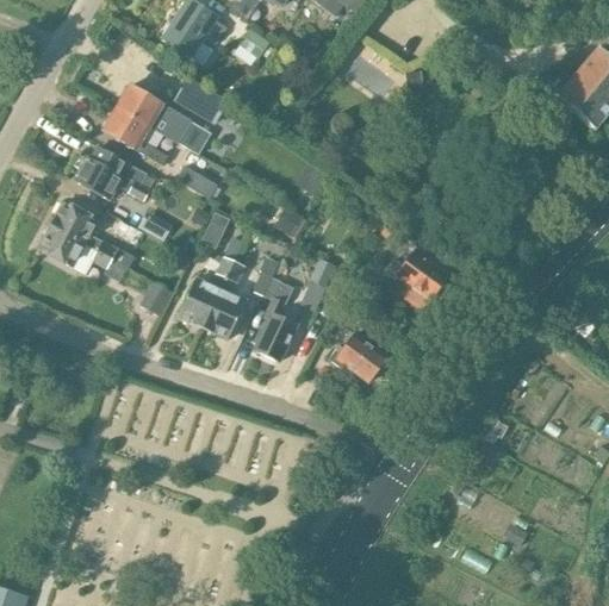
[(227,27),(216,18),(218,16),(194,0),(185,0),(162,36),(191,55),(204,36),(216,44),(227,27)]
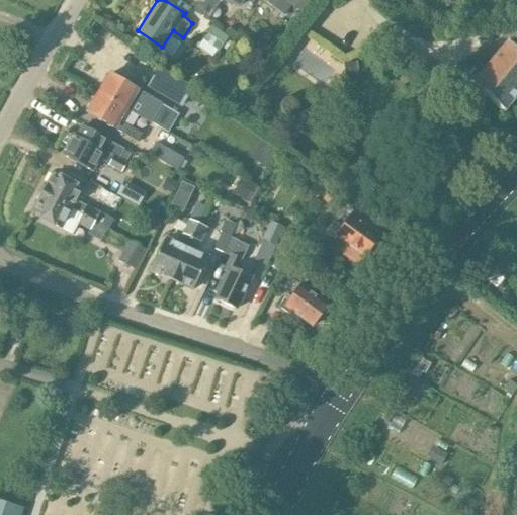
[(292,3),(287,0),(266,0),(285,13),(292,3)]
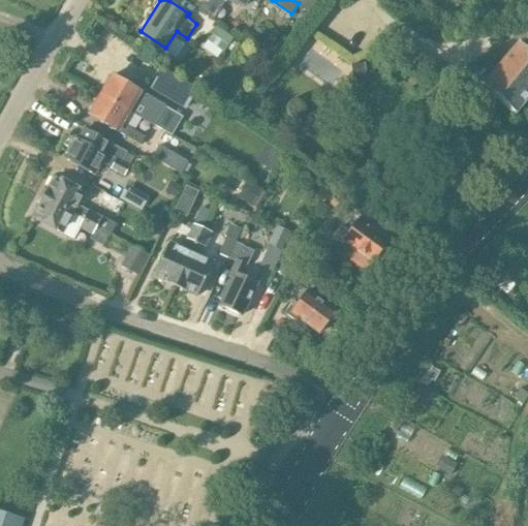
[(293,0),(299,3),(311,11),(318,0),(293,0)]
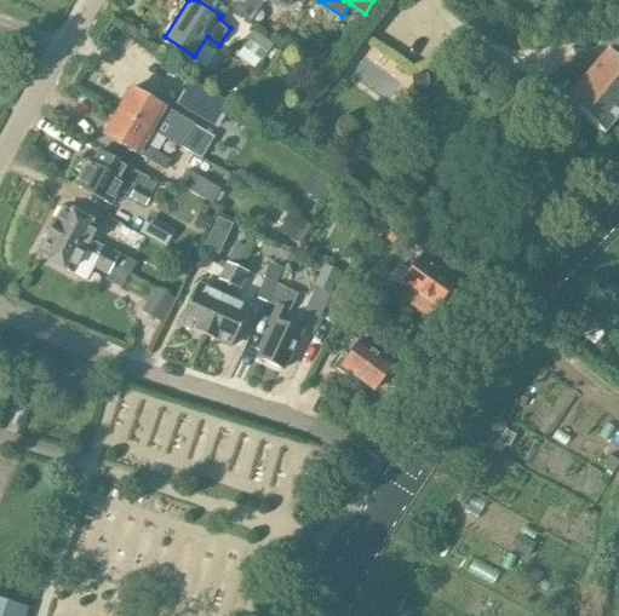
[(434,35),(393,6),(373,33),(416,62),(434,35)]
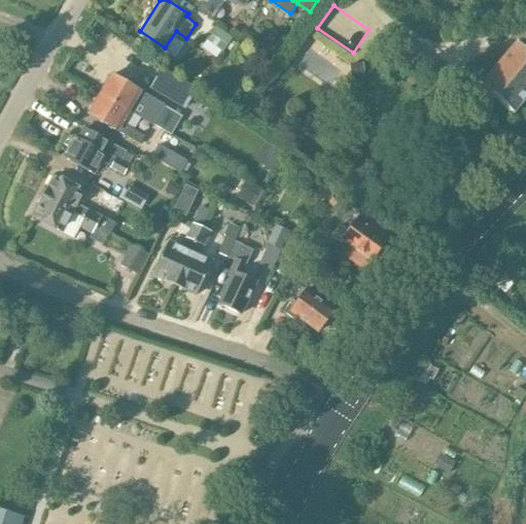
[(206,38),(222,50),(224,46),(230,50),(236,41),(232,38),(234,36),(216,24),(206,38)]
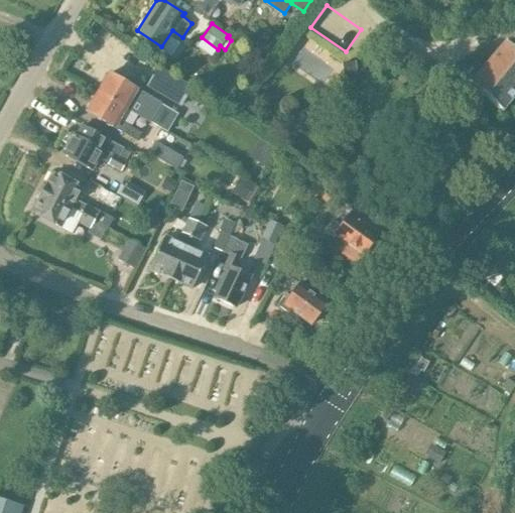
[(468,55),(441,87),(442,88),(456,99),(471,82),(474,84),(503,109),(514,94),(514,47),(505,40),(485,65),(484,66),(477,59),(475,61),(468,55)]
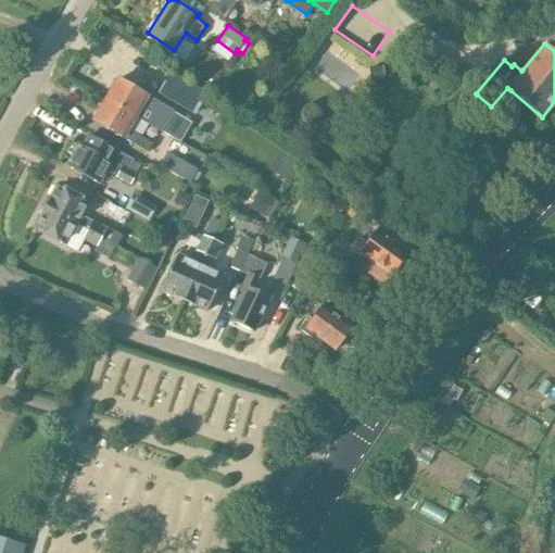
[(385,64),(369,65),(371,84),(387,83),(385,64)]
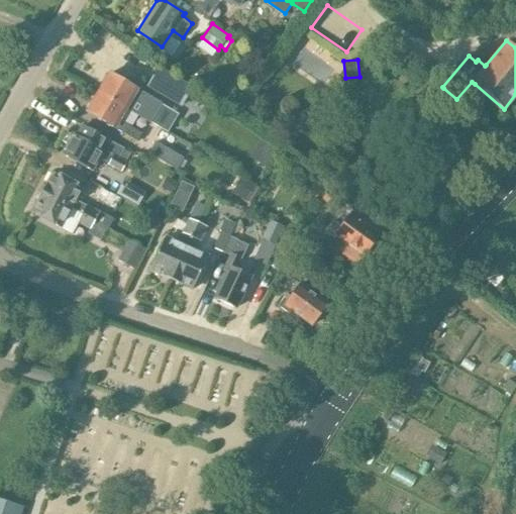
[(147,82),(183,103),(194,85),(159,65),(147,82)]
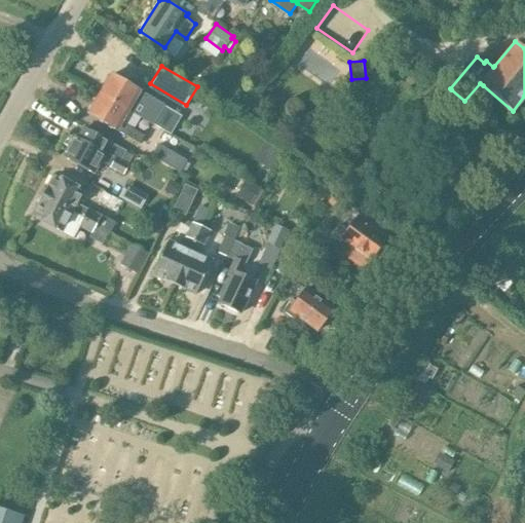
[(172,107),(142,89),(111,72),(100,91),(130,109),(137,99),(166,116),(172,107)]
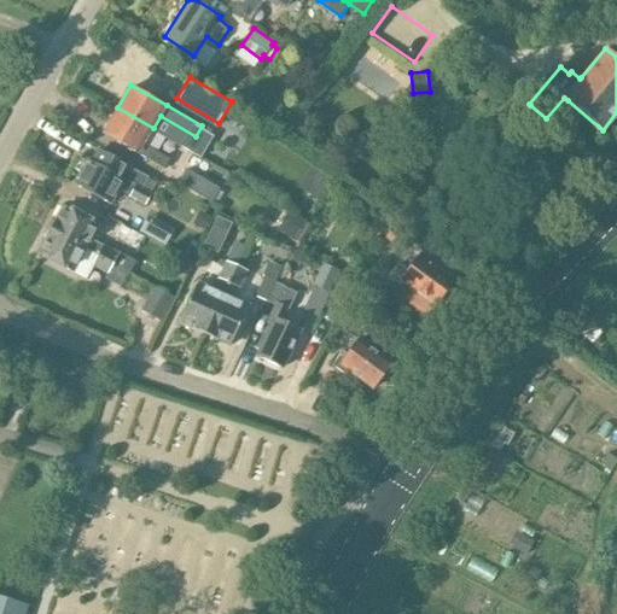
[(172,157),(145,142),(153,128),(117,107),(104,129),(140,151),(139,153),(166,168),(172,157)]
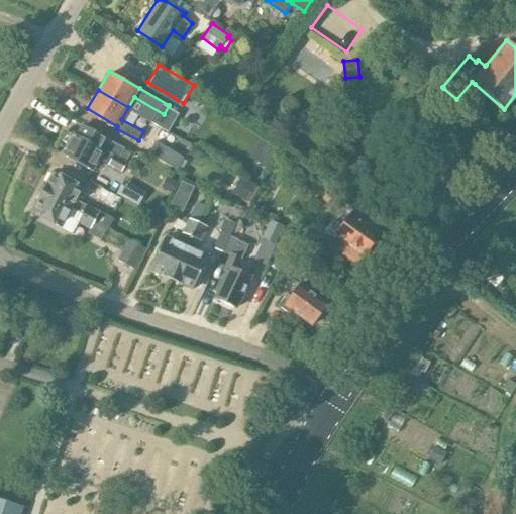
[(63,151),(93,168),(94,169),(100,158),(108,162),(108,163),(122,170),(127,161),(119,157),(125,147),(109,138),(109,137),(82,122),(77,132),(75,130),(63,151)]
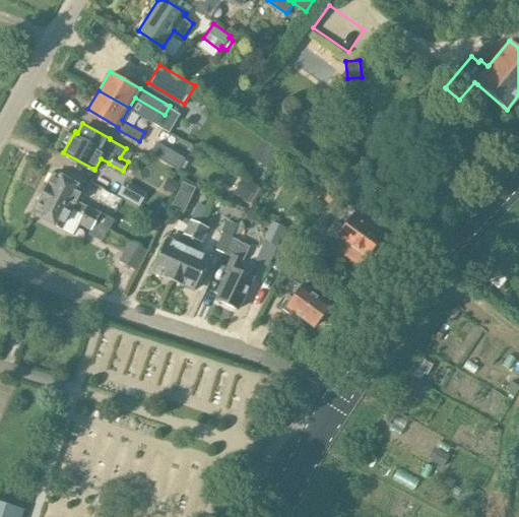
[(178,169),(179,168),(185,157),(156,140),(149,152),(178,169)]
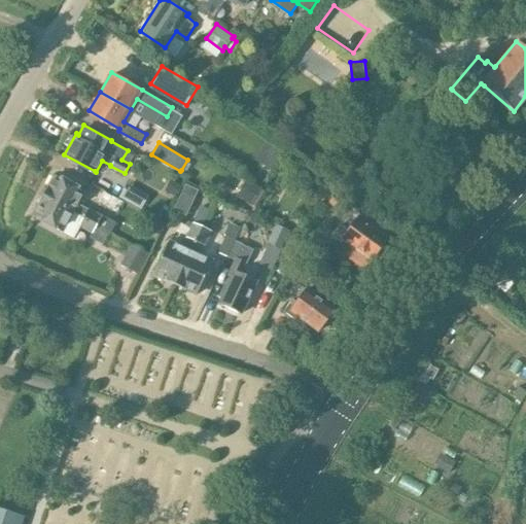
[(259,155),(270,164),(278,151),(268,144),(259,155)]
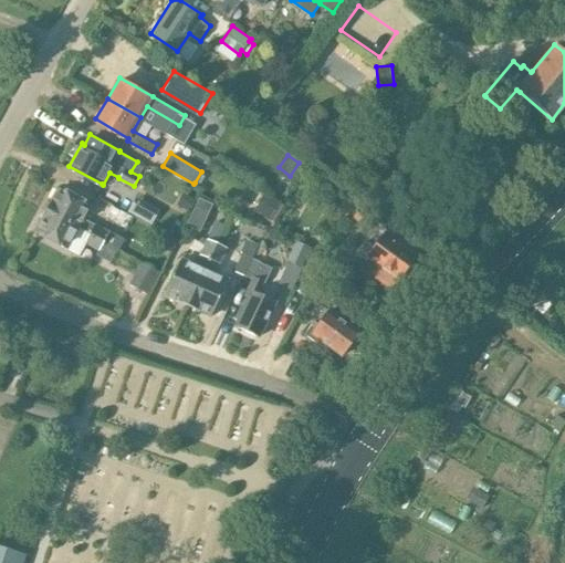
[(59,185),(48,206),(106,239),(111,230),(84,217),(92,202),(59,185)]
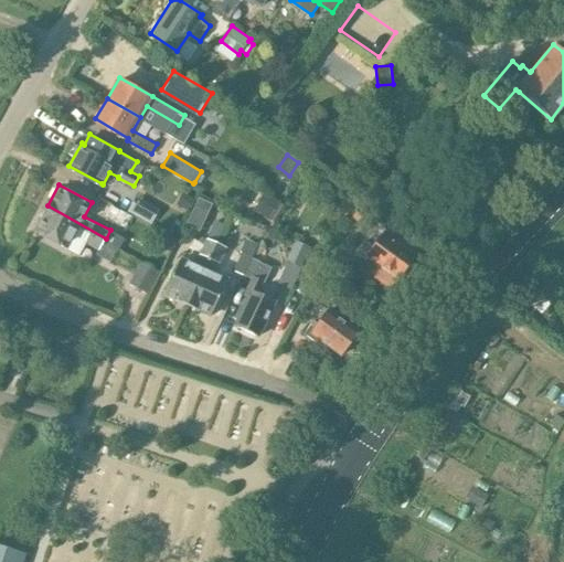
[(265,189),(254,209),(269,218),(270,216),(280,200),(282,198),(265,189)]
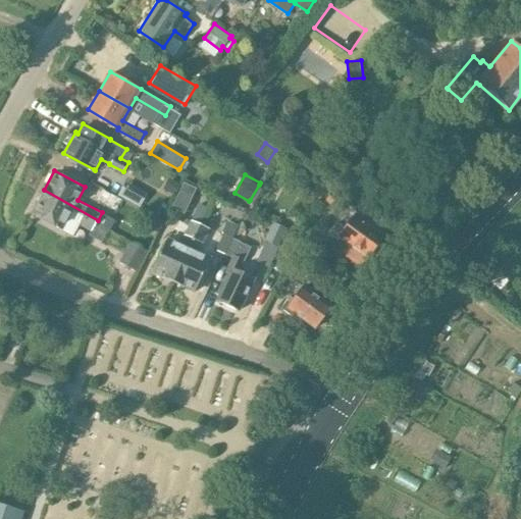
[(168,176),(162,188),(175,194),(180,183),(168,176)]
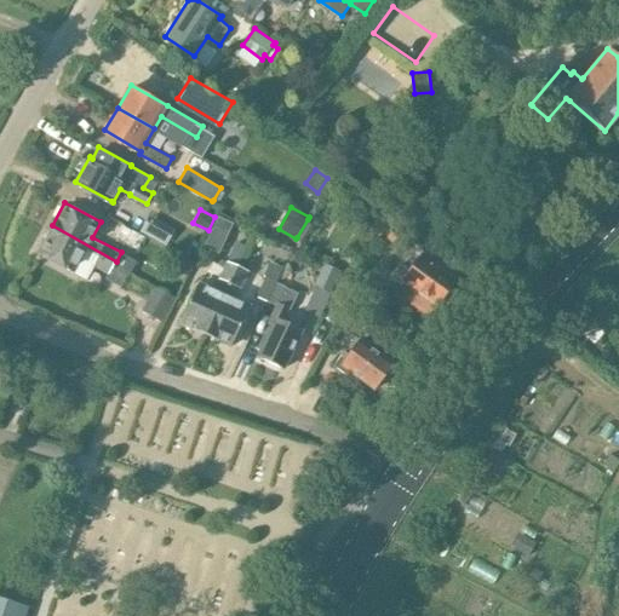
[(219,216),(205,245),(218,252),(231,222),(219,216)]
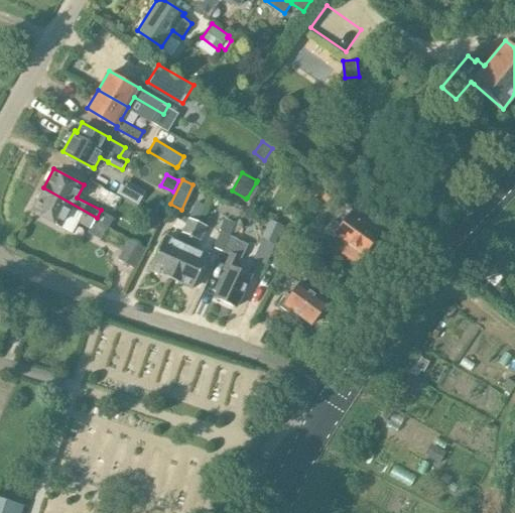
[(134,185),(127,198),(138,203),(144,191),(134,185)]
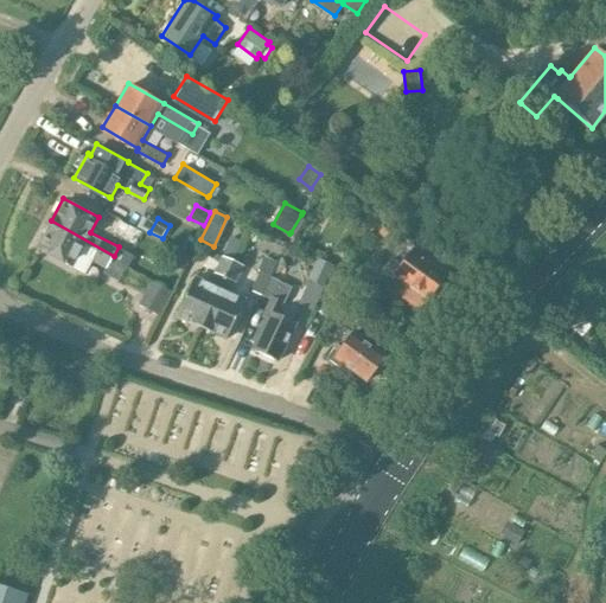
[(388,219),(378,232),(393,242),(402,230),(388,219)]
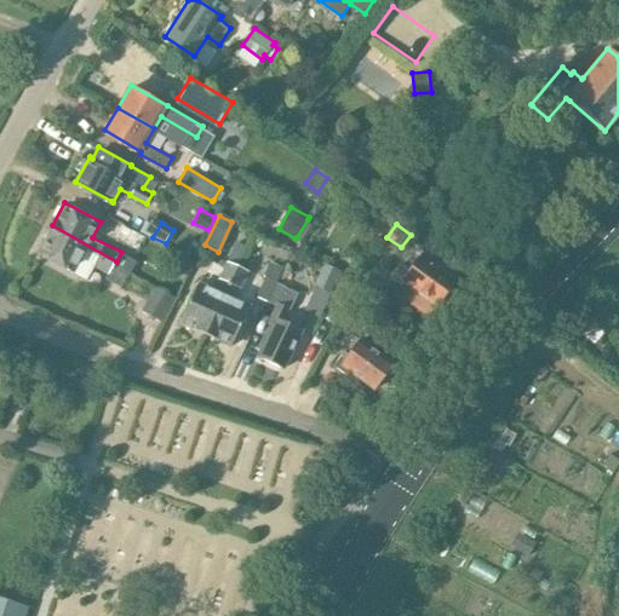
[(52,225),(38,251),(74,270),(82,255),(95,262),(92,265),(109,275),(116,262),(52,225)]
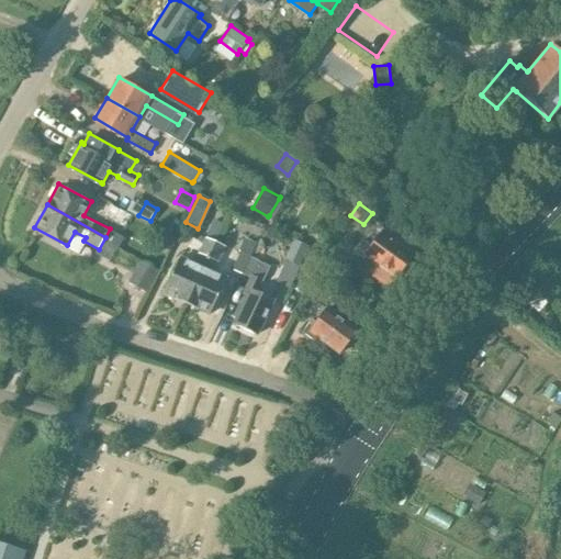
[(418,247),(389,224),(366,253),(380,265),(373,274),(389,284),(418,247)]
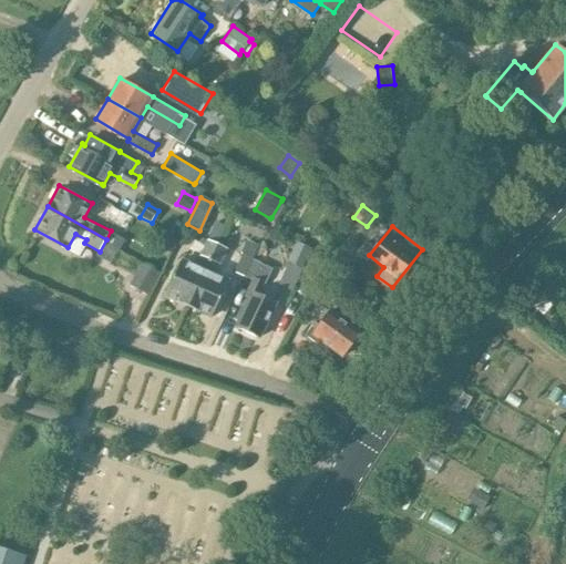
[(111,231),(106,239),(120,246),(121,247),(125,239),(111,231)]
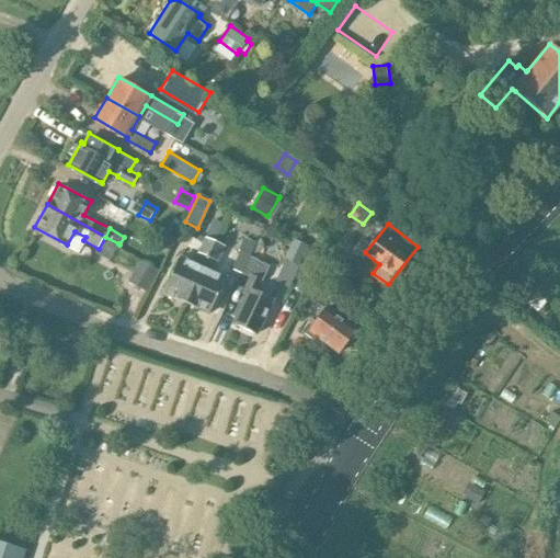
[(231,266),(241,271),(256,240),(244,235),(239,248),(240,248),(231,266)]
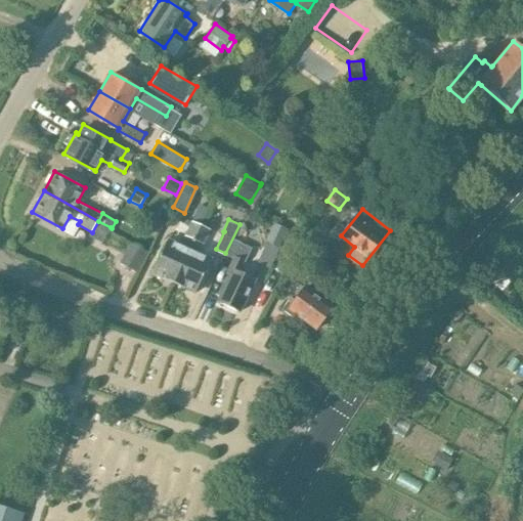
[(192,220),(186,233),(182,243),(168,236),(153,270),(175,281),(201,223),(192,220)]
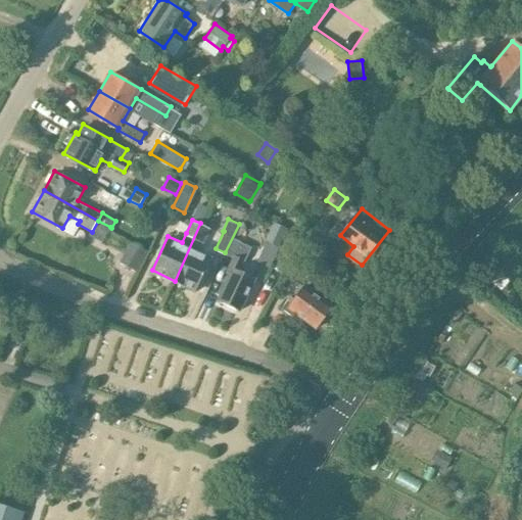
[(266,240),(279,246),(287,227),(274,221),(266,240)]
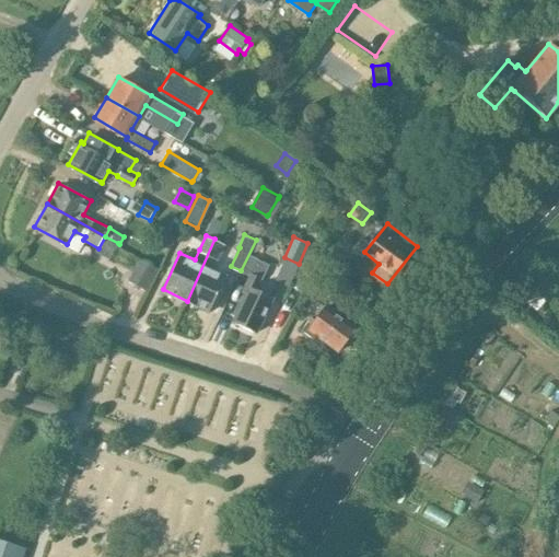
[(225,244),(214,239),(187,301),(209,311),(226,274),(212,267),(217,257),(219,258),(225,244)]
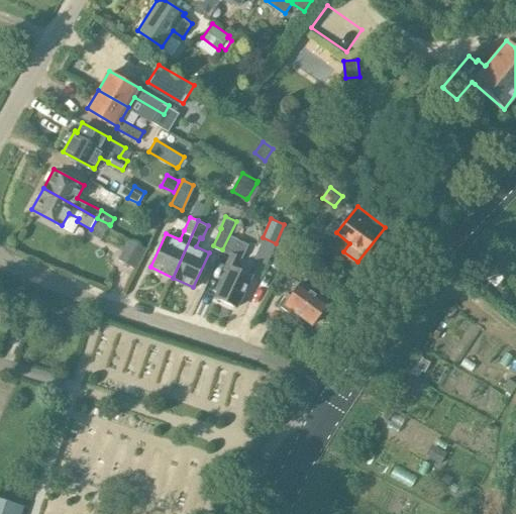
[(223,250),(230,253),(224,268),(227,269),(215,295),(236,306),(251,274),(237,268),(242,257),(248,243),(230,235),(223,250)]
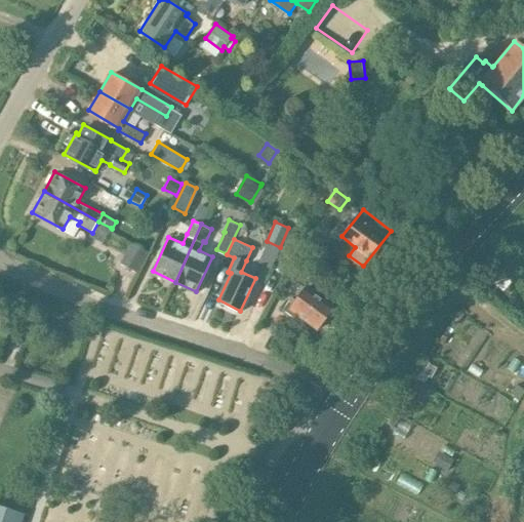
[(135,272),(148,250),(131,240),(119,263),(135,272)]
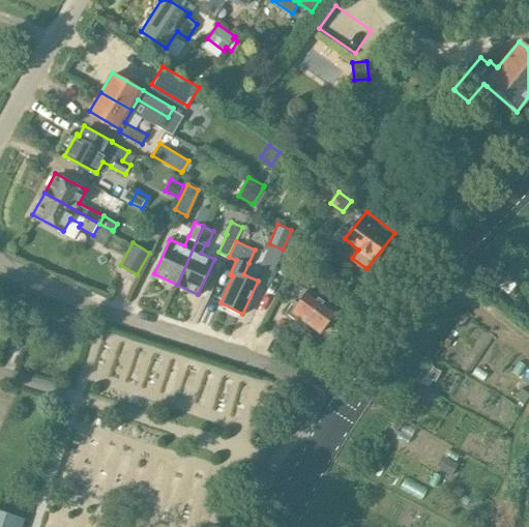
[(301,264),(291,276),(301,284),(311,272),(301,264)]
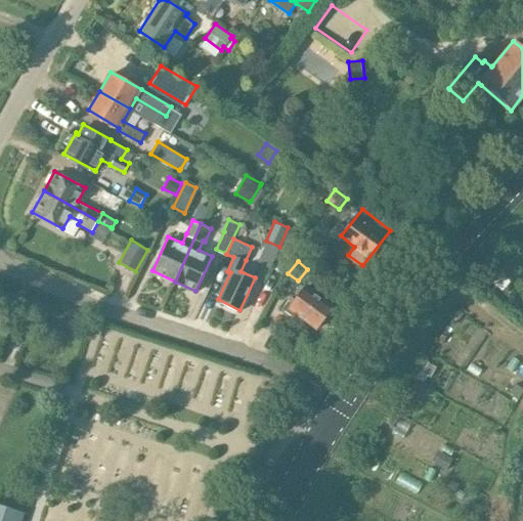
[(297,312),(316,328),(333,306),(306,286),(296,299),(291,295),(282,307),(294,315),(297,312)]
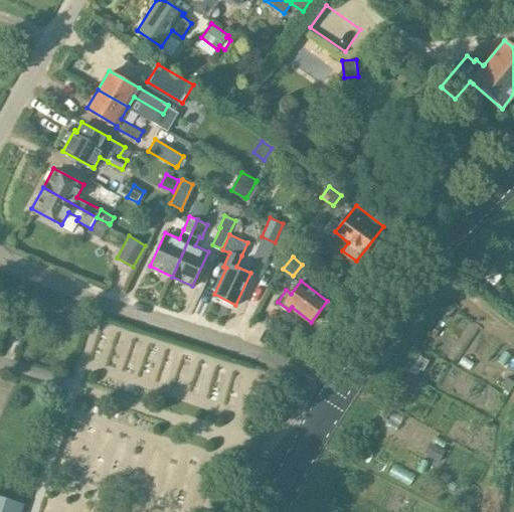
[(434,444),(426,454),(438,461),(445,450),(434,444)]
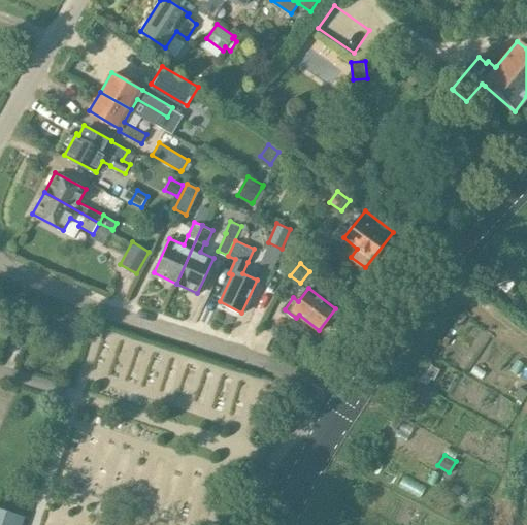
[(10,512),(0,507),(0,524),(21,524),(24,516),(10,512)]
